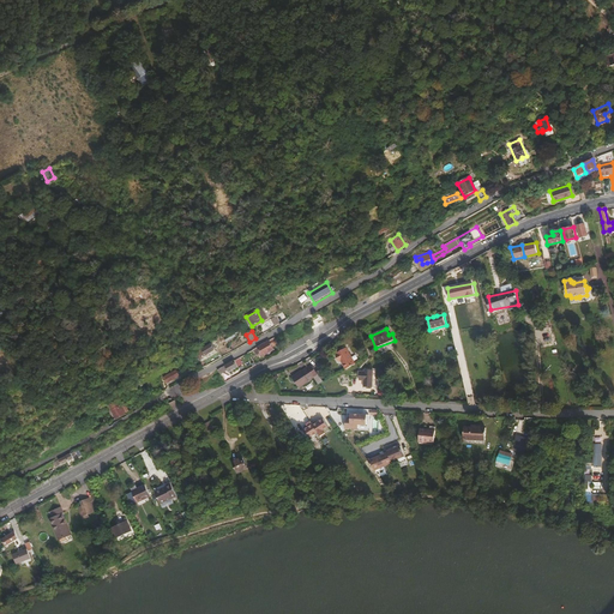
[(263,356),(274,350),(272,347),(277,344),(275,338),(257,348),(263,356)]
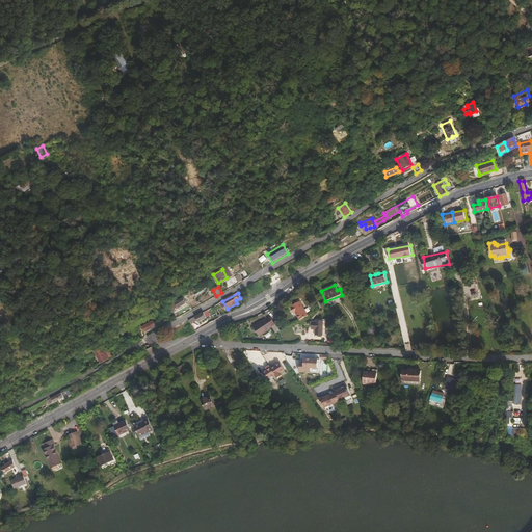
[(173,312),(186,304),(183,300),(169,308),(173,312)]
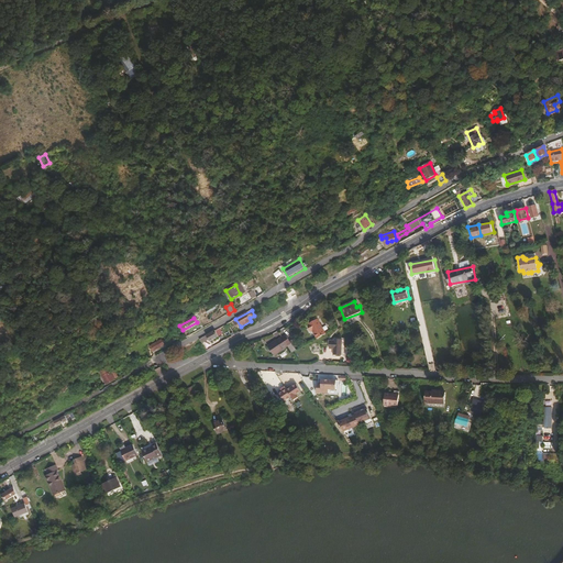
[(326,333),(317,319),(308,323),(309,324),(307,326),(310,332),(312,331),(317,339),(326,333)]
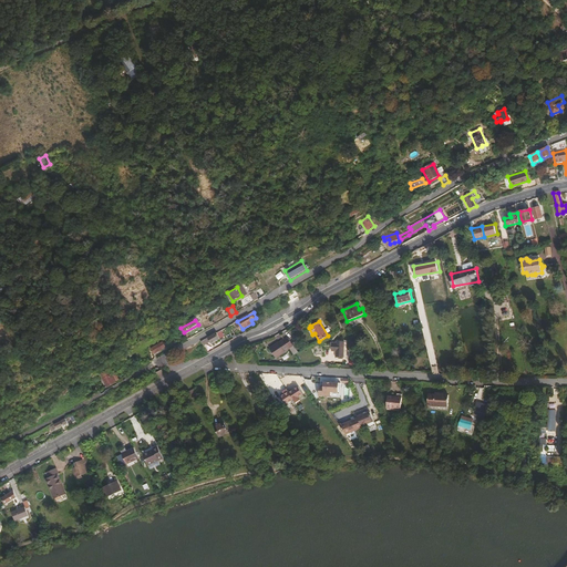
[(217,333),(202,342),(204,347),(210,343),(212,344),(220,339),(217,333)]
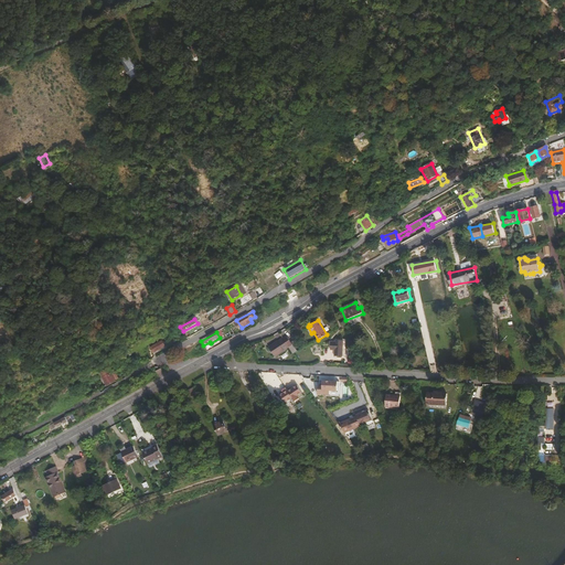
[(291,345),(286,337),(283,339),(288,348),(291,345)]
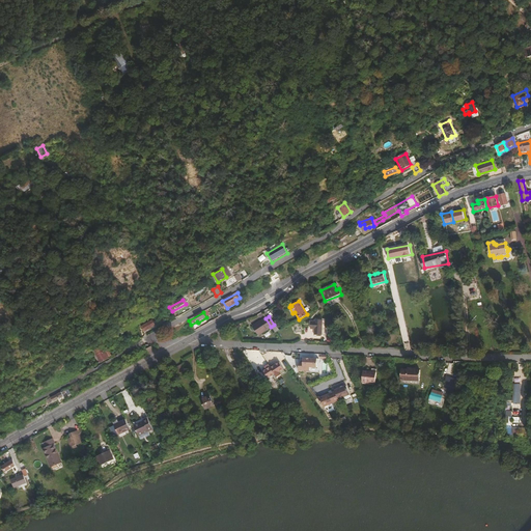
[(267,329),(271,327),(266,318),(260,322),(260,320),(251,326),(257,336),(267,330),(267,329)]
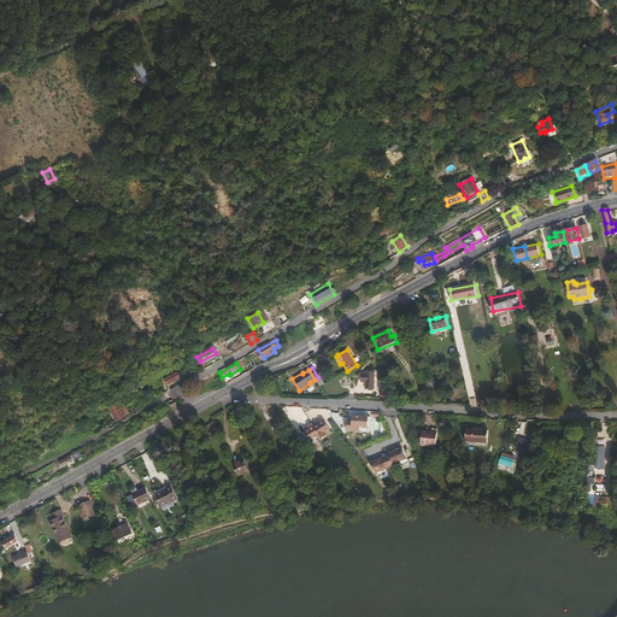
[(372,388),(374,371),(365,371),(365,372),(360,372),(359,381),(364,381),(364,388),(372,388)]
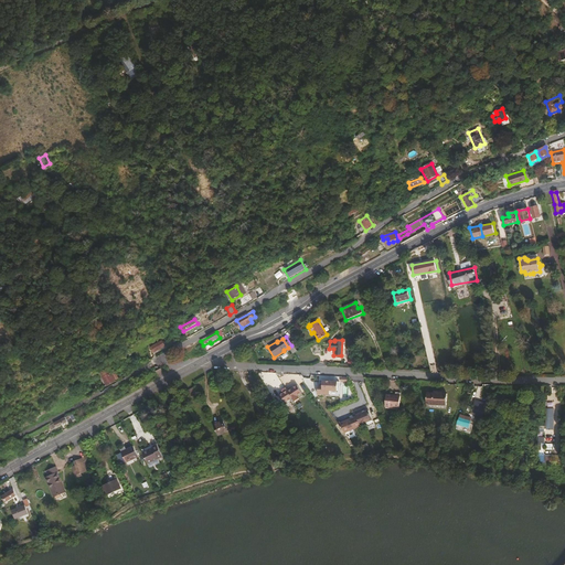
[(153,353),(164,347),(161,342),(150,349),(153,353)]
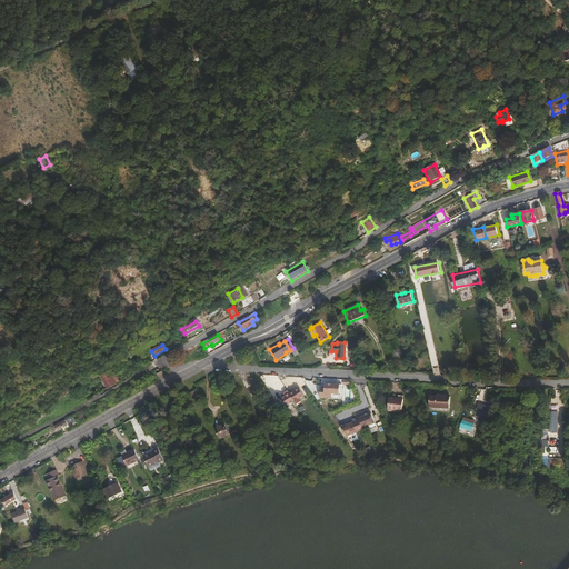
[(116,383),(107,369),(99,375),(107,388),(116,383)]
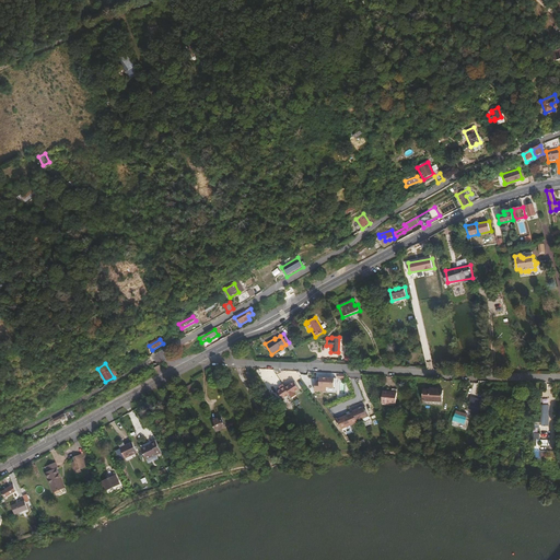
[(318,382),(314,382),(314,391),(326,392),(326,387),(334,387),(334,377),(318,377),(318,382)]
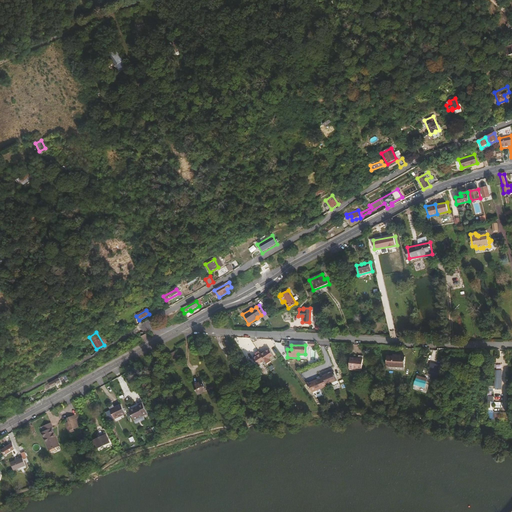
[(177,356),(174,351),(167,355),(169,360),(177,356)]
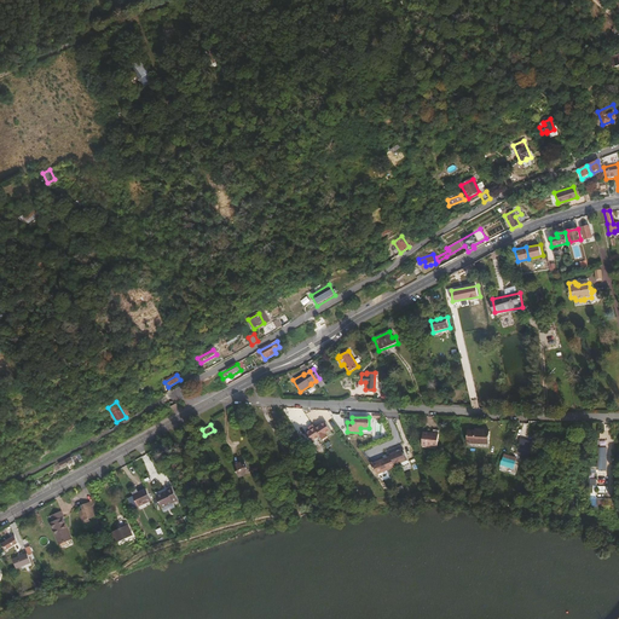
[(489,446),(489,433),(467,432),(467,445),(489,446)]
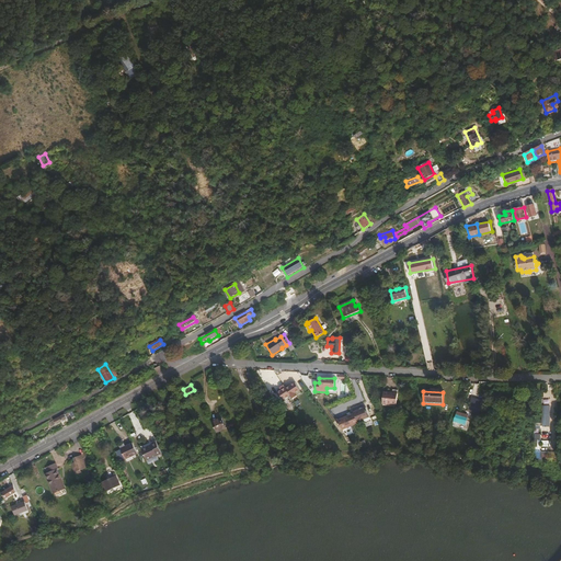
[(302,400),(297,392),(294,395),(298,402),(302,400)]
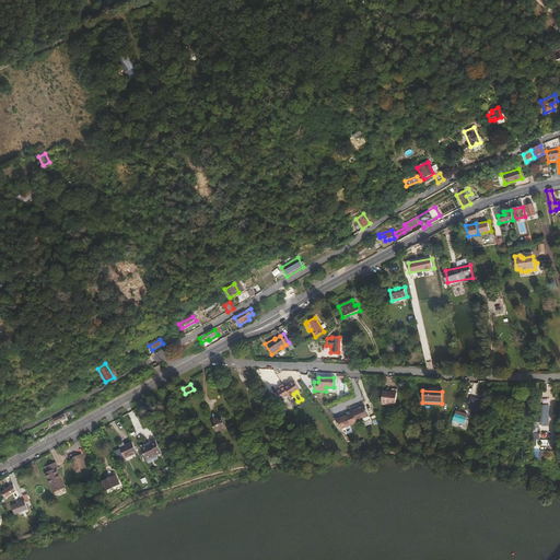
[(397,406),(398,394),(384,393),(383,405),(397,406)]
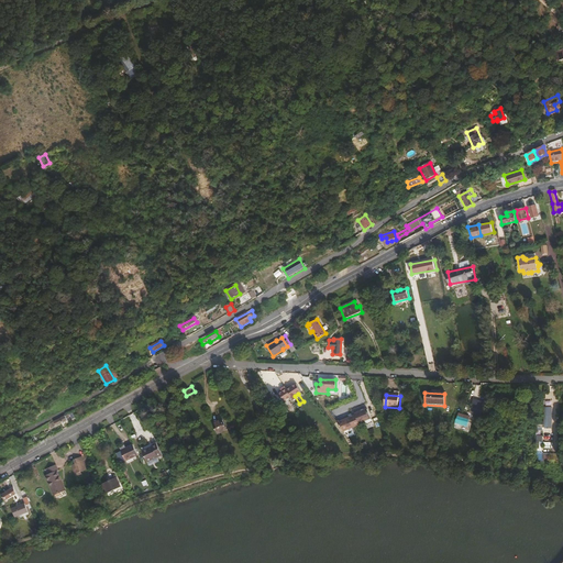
[(552,408),(543,408),(543,428),(552,428),(552,408)]
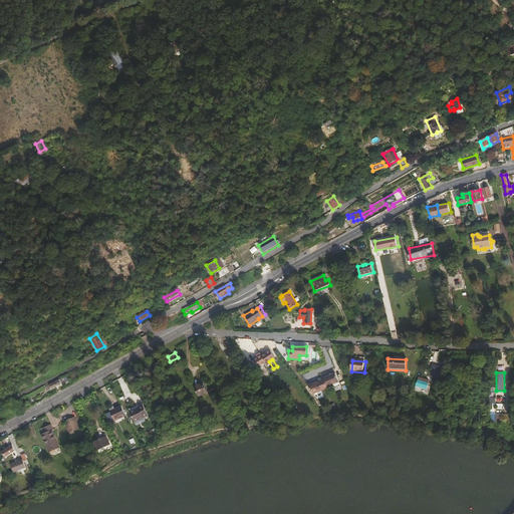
[(338,383),(336,374),(324,378),(324,379),(327,387),(338,383)]
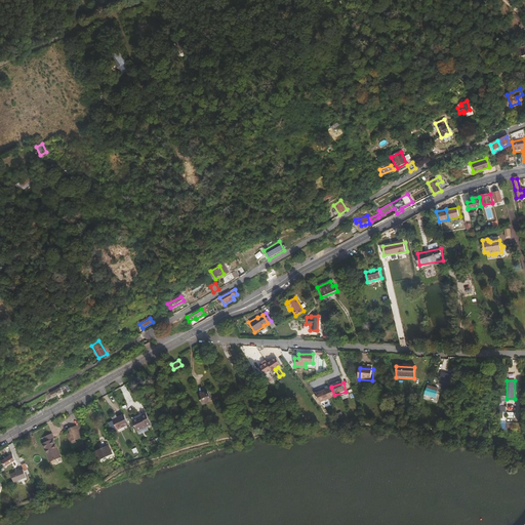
[(49,398),(63,392),(61,388),(47,395),(49,398)]
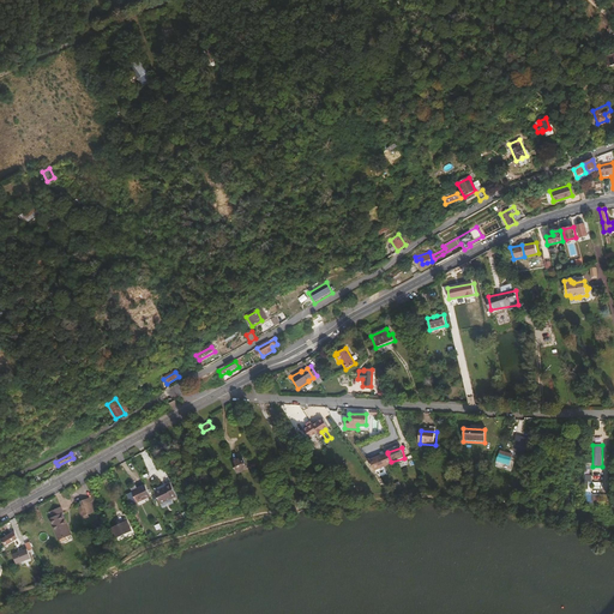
[(391,464),(391,462),(387,453),(367,459),(374,469),(391,464)]
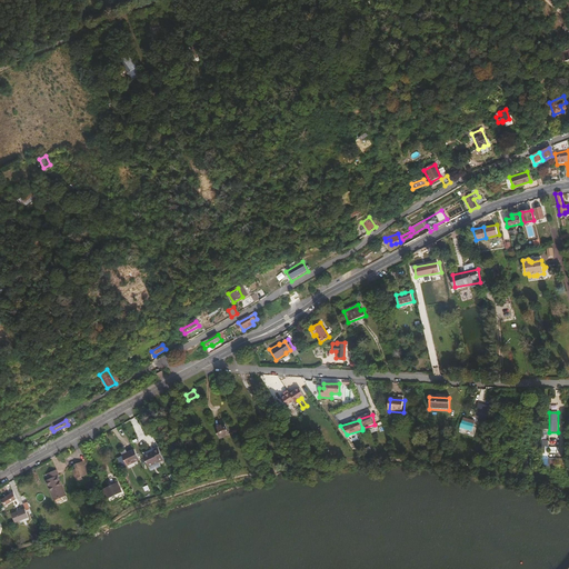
[(227,436),(222,426),(215,429),(219,439),(227,436)]
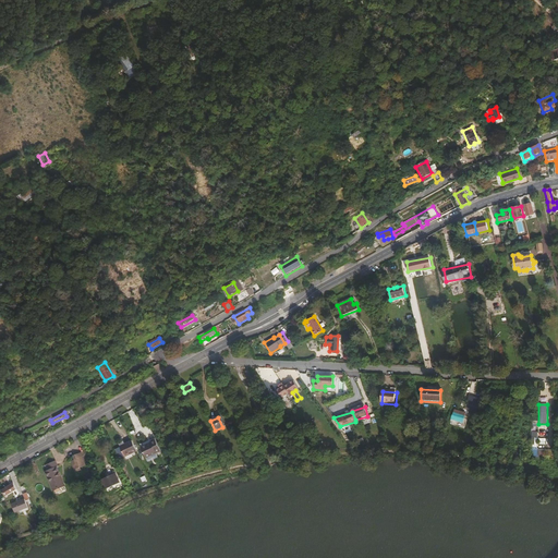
[(168,439),(165,433),(158,437),(161,443),(168,439)]
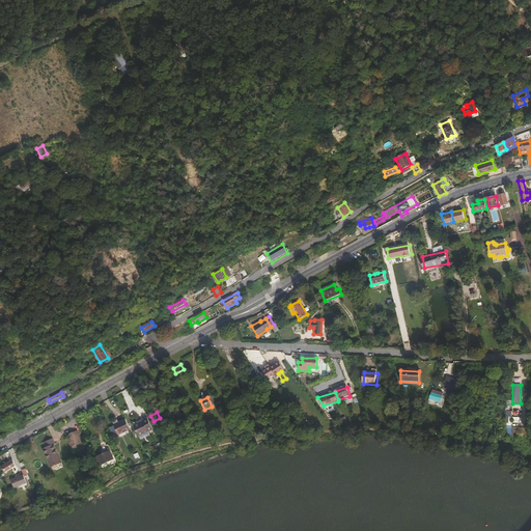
[(152,429),(146,416),(142,418),(143,421),(134,425),(139,436),(148,431),(152,429)]
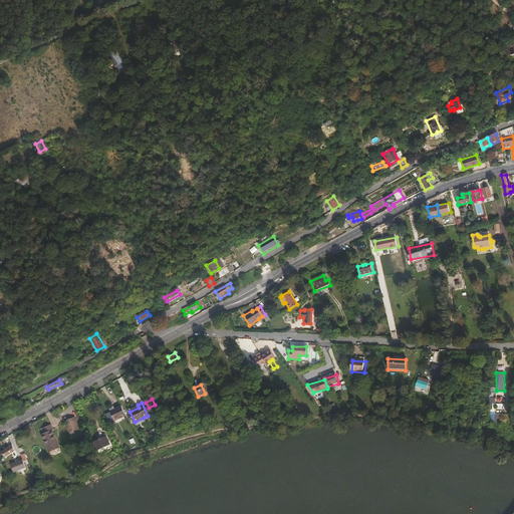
[(125,416),(121,406),(112,410),(116,420),(119,419),(116,414),(120,412),(123,417),(125,416)]
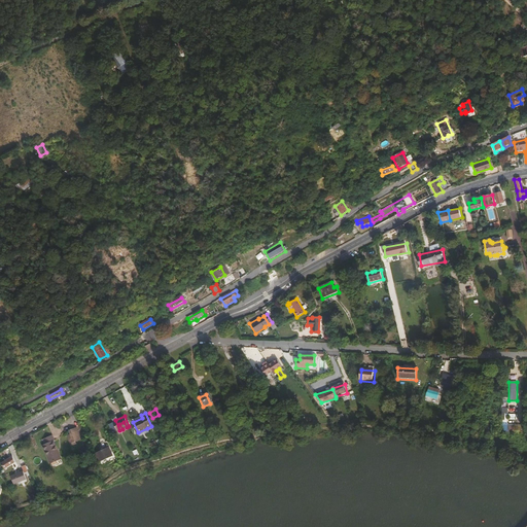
[(74,433),(78,431),(76,424),(68,427),(70,431),(72,440),(74,438),(75,438),(74,433)]
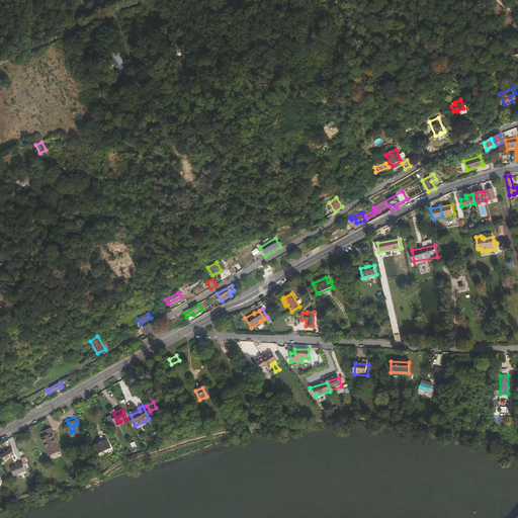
[(46,438),(52,435),(52,434),(54,433),(52,429),(44,432),(45,437),(46,438)]
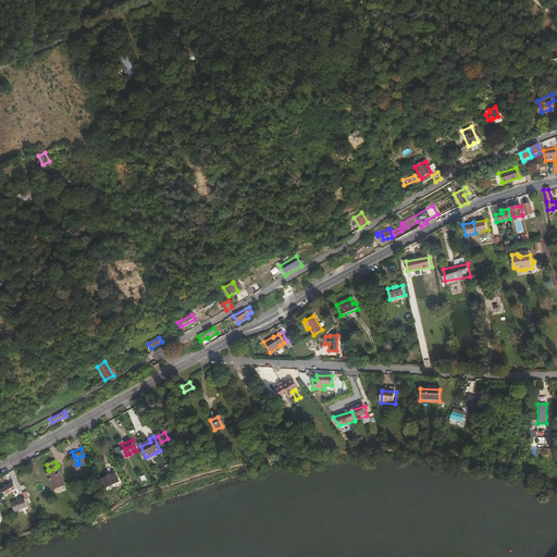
[(63,485),(56,468),(49,471),(47,472),(53,490),(63,485)]
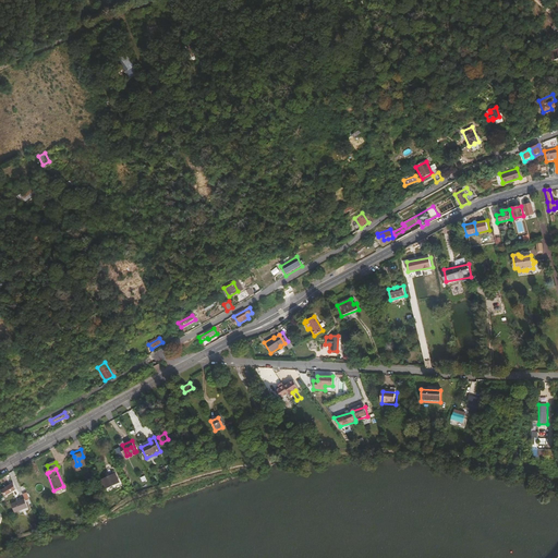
[(120,483),(117,475),(105,481),(108,488),(113,486),(120,483)]
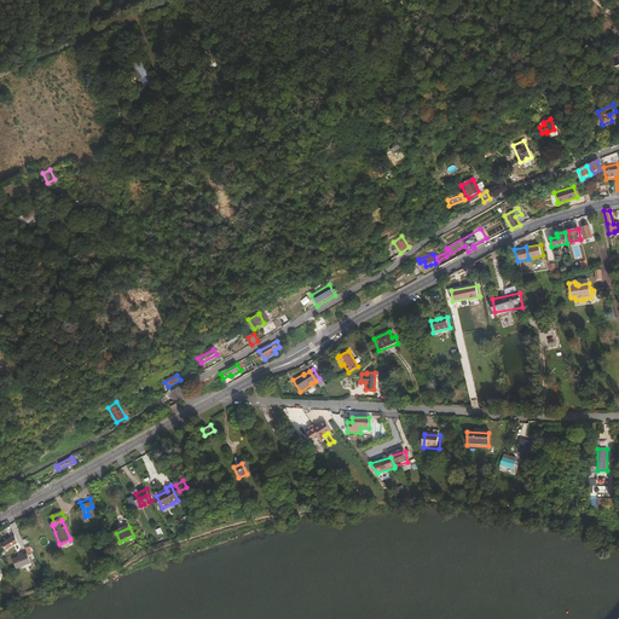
[(15,537),(1,544),(5,550),(18,544),(15,537)]
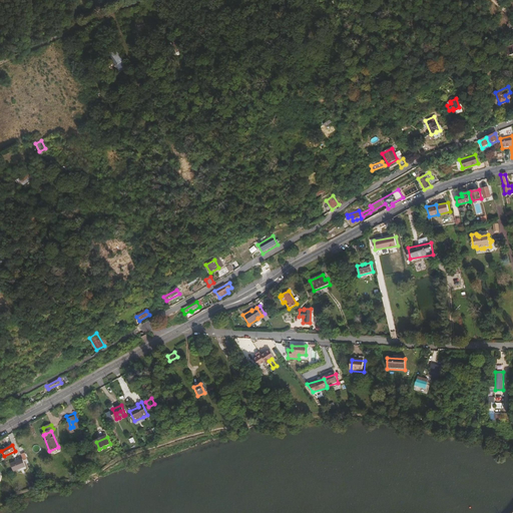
[(17,470),(24,467),(22,460),(10,464),(12,471),(17,470)]
